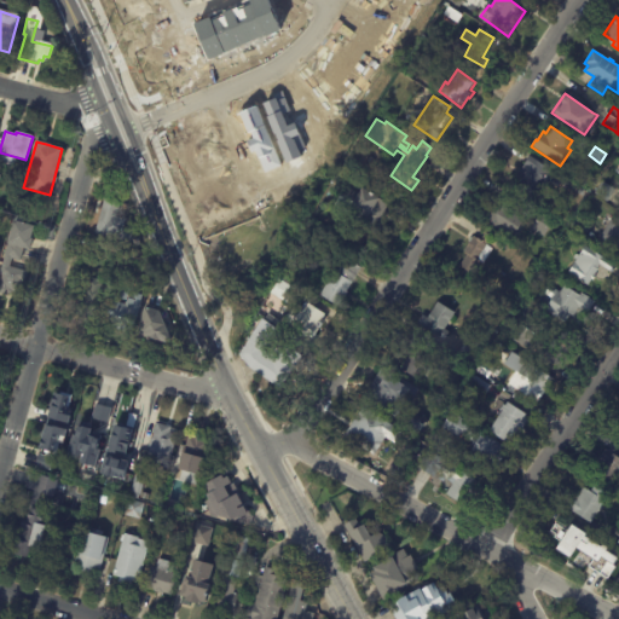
[(561,185),(560,187),(554,184),(550,189),(545,186),(537,200),(513,184),(531,156),(565,179),(561,185)]
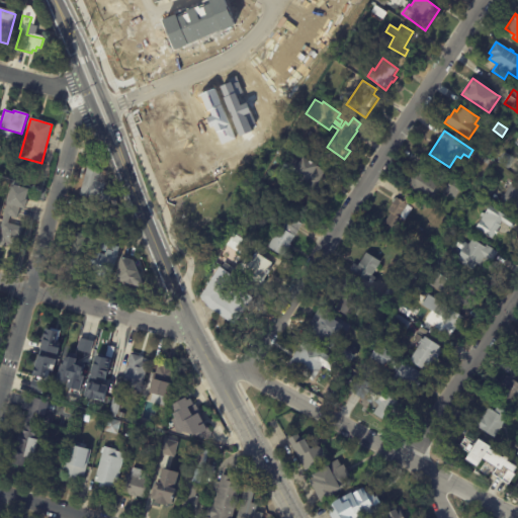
[(299,147),(295,153),(286,146),(290,141),(299,147)]
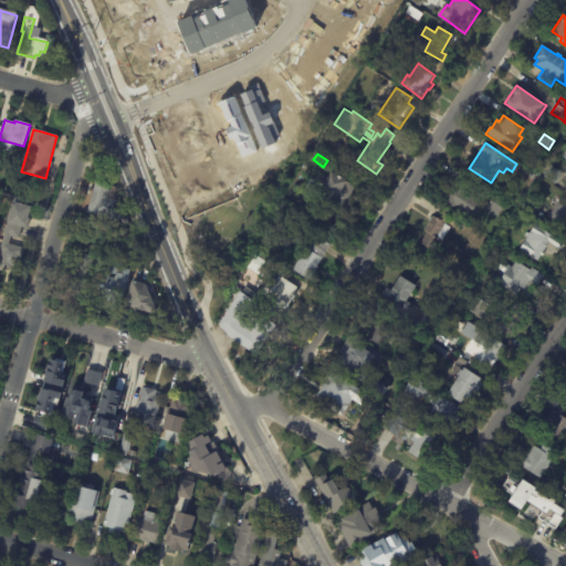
[(561,178),(556,185),(544,178),(551,166),(563,174),(561,178)]
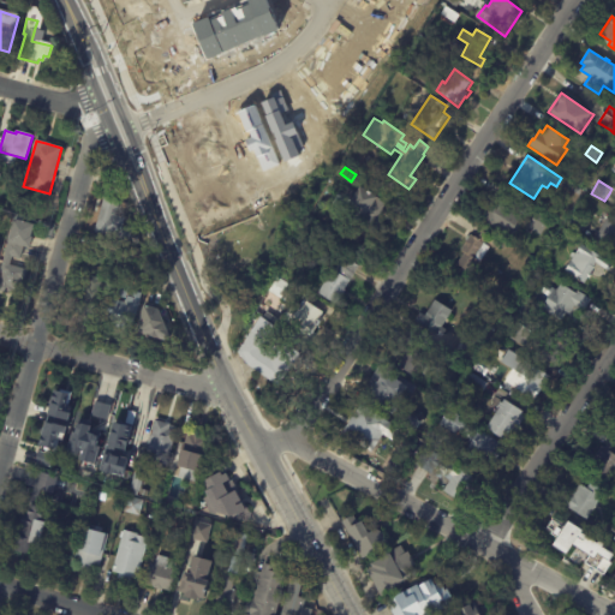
[(360,187),(381,201),(395,212),(390,220),(387,218),(376,236),(360,225),(363,221),(346,210),(348,207),(336,198),(345,185),(357,193),(360,187)]
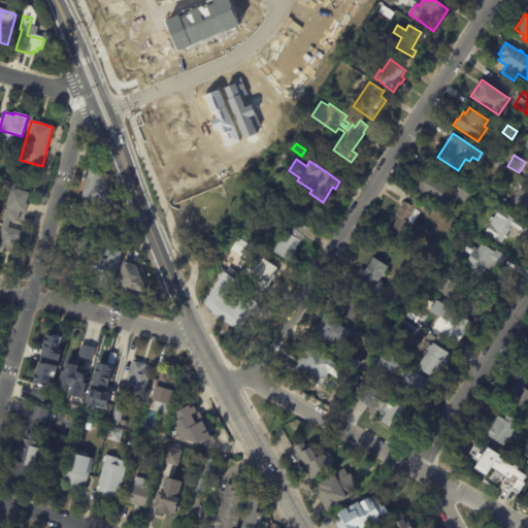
[(442,169),(456,177),(438,204),(413,188),(417,180),(414,179),(420,171),(422,172),(426,167),(438,175),(442,169)]
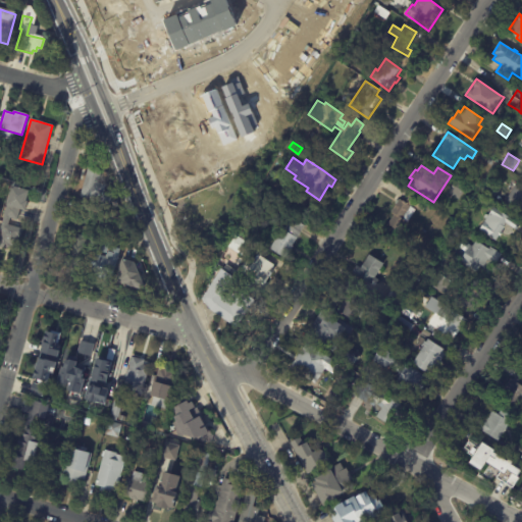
[(101,170),(101,171),(98,184),(106,186),(104,194),(112,196),(109,206),(80,198),(89,167),(101,170)]
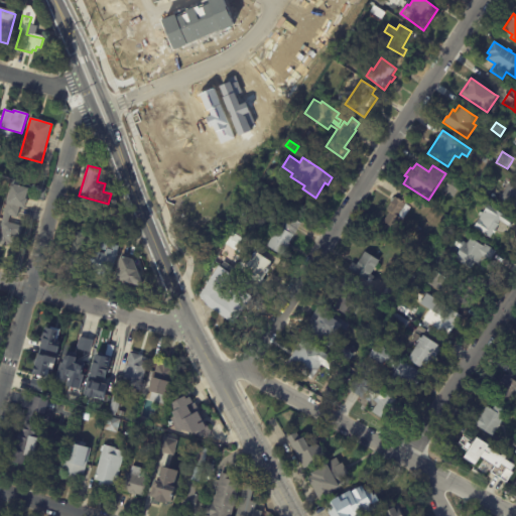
[(447,192),(442,190),(449,178),(462,185),(455,198),(447,192)]
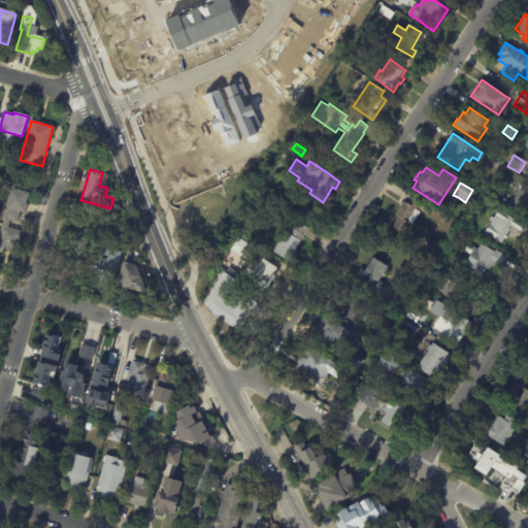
[(506,192),(499,203),(486,194),(493,184),(506,192)]
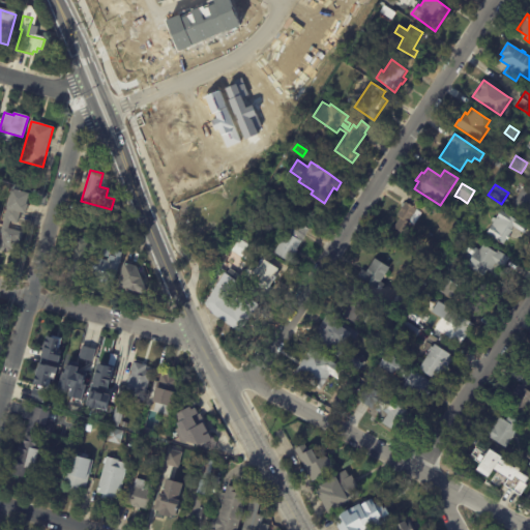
[(529,214),(513,204),(526,185),(529,187),(529,214)]
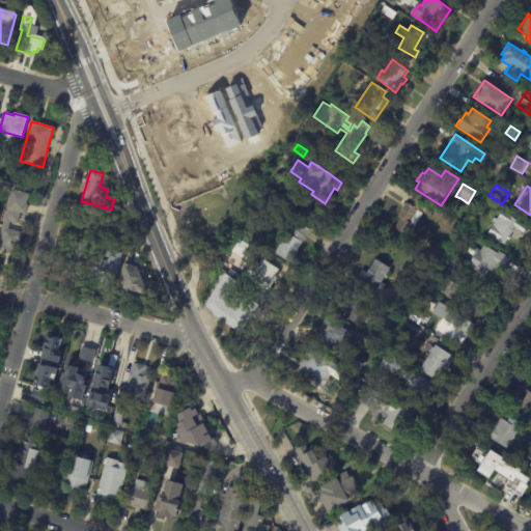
[(28,206),(25,215),(20,214),(16,231),(25,233),(21,251),(10,249),(8,254),(0,251),(0,233),(6,210),(11,190),(29,195),(27,205),(28,205),(28,206)]
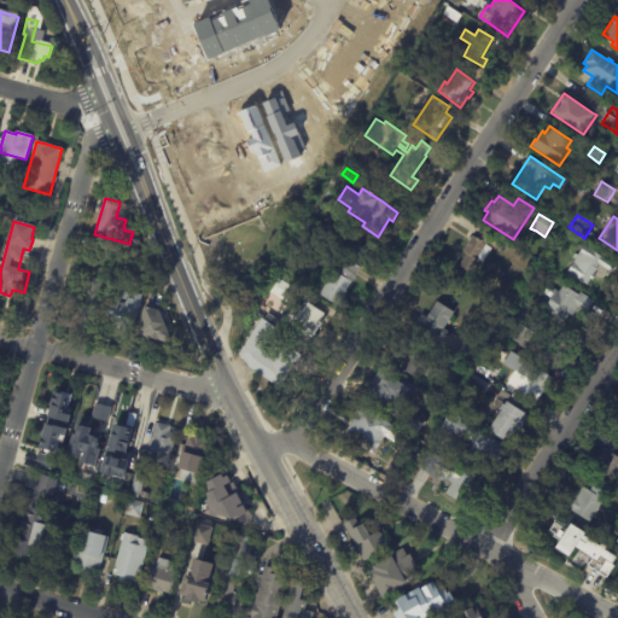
[(468,243),(473,237),(478,240),(484,231),(506,244),(500,252),(493,248),(470,284),(460,278),(465,269),(459,266),(465,256),(461,254),(468,243)]
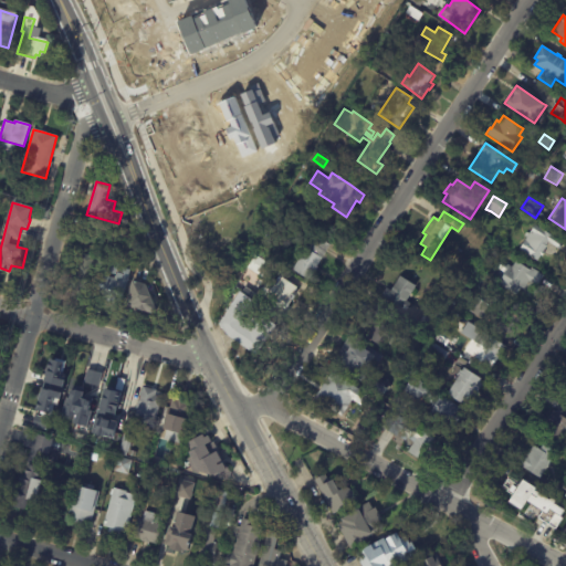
[(565,243),(561,250),(549,243),(544,252),(546,253),(543,258),(541,257),(537,261),(520,249),(527,238),(524,237),(527,232),(530,234),(536,224),(552,236),(553,234),(565,242),(565,243)]
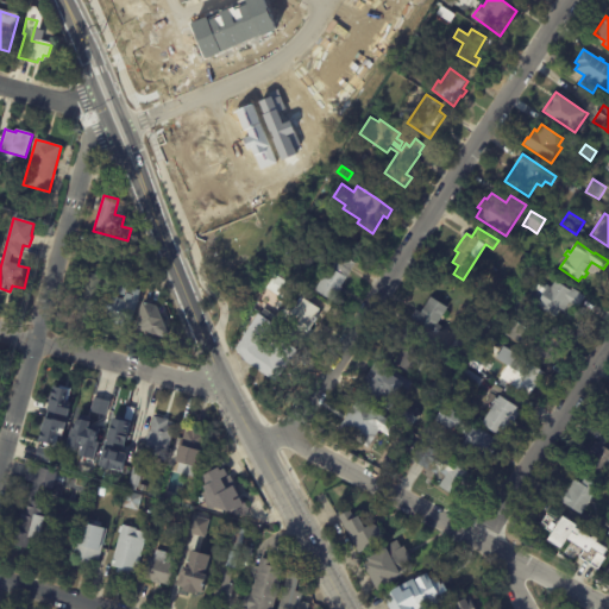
[(353,267),(341,287),(343,288),(340,290),(339,292),(338,292),(332,301),(315,290),(334,261),(332,259),(337,252),(356,264),(353,267)]
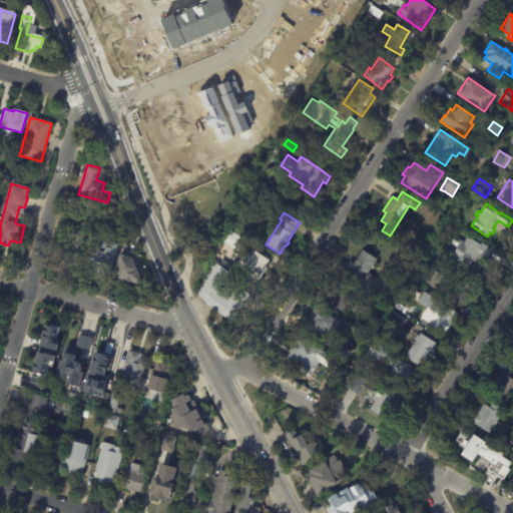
[(76,230),(86,233),(85,238),(89,240),(82,267),(63,262),(70,234),(73,235),(74,230),(76,230)]
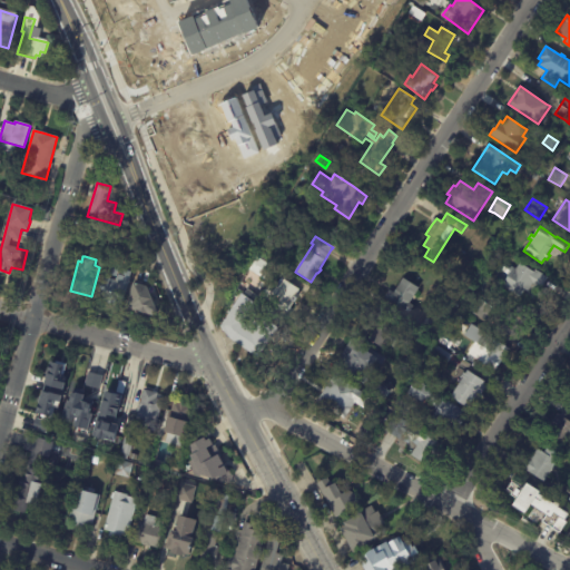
[(272,266),(264,279),(247,269),(255,256),(272,266)]
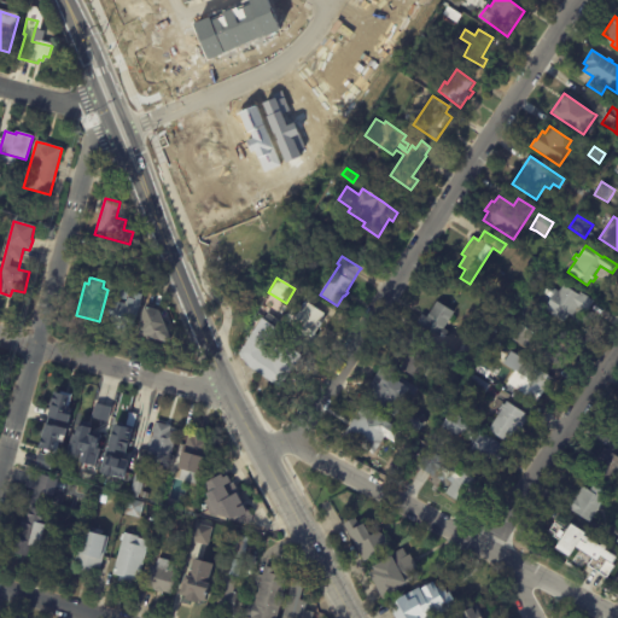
[(115,284),(129,289),(126,301),(111,296),(115,284)]
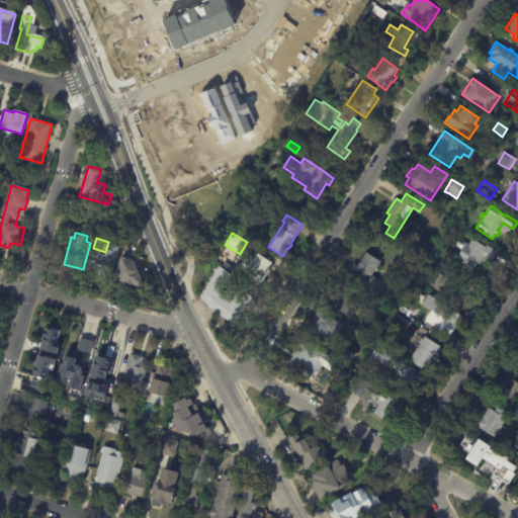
[(489,250),(491,251),(476,273),(456,260),(463,251),(456,246),(459,242),(463,245),(465,243),(469,245),(473,239),(489,250)]
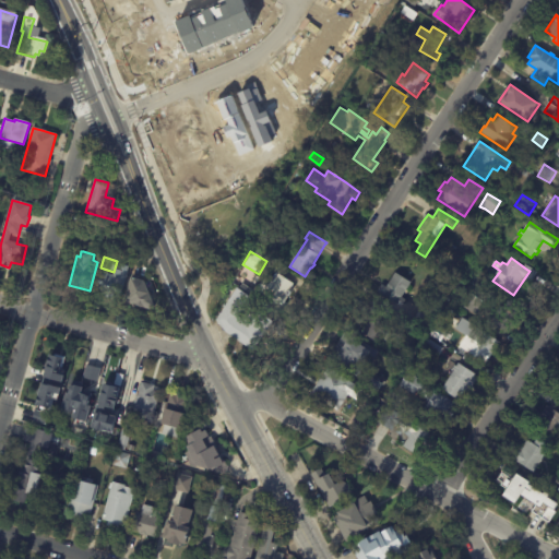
[(113,299),(100,296),(102,290),(95,288),(99,272),(114,276),(115,274),(116,270),(128,273),(119,301),(113,299)]
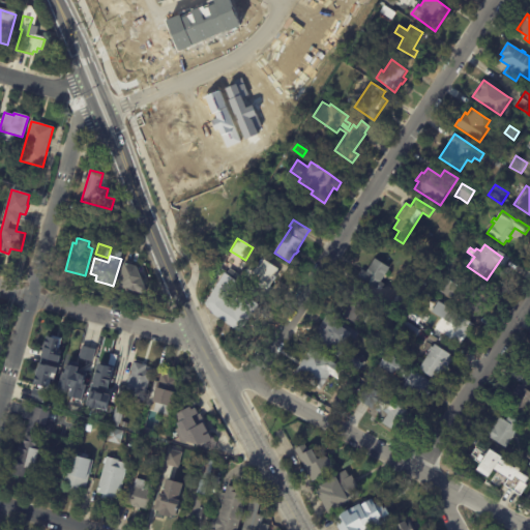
[(379,295),(361,285),(363,282),(357,278),(362,270),(366,273),(375,259),(390,268),(381,283),(385,285),(379,295)]
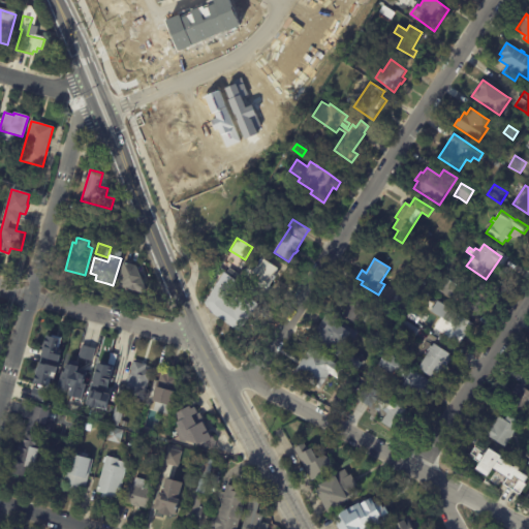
[(278,270),(274,276),(276,278),(267,291),(243,275),(245,272),(239,268),(243,262),(249,266),(252,262),(256,266),(260,259),(263,260),(263,259),(278,270)]
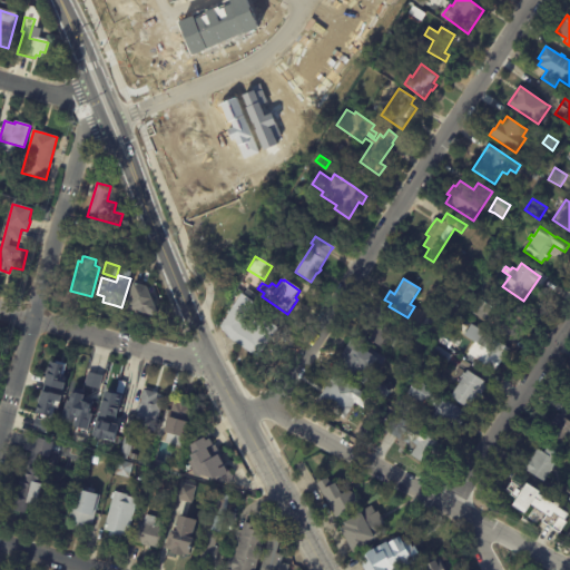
[(147,287),(158,314),(153,316),(147,314),(146,316),(137,314),(138,312),(133,311),(131,312),(126,310),(134,284),(147,287)]
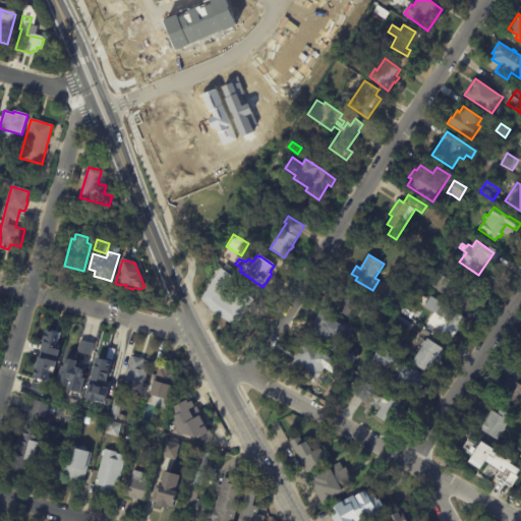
[(216,314),(212,311),(201,299),(221,269),(233,277),(222,295),(226,298),(233,286),(251,297),(233,326),(216,314)]
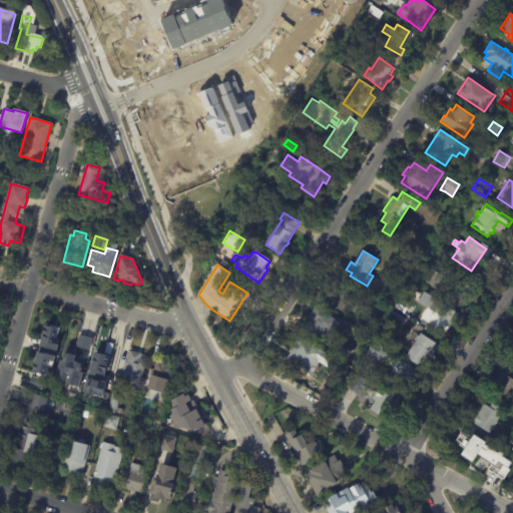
[(414,278),(420,270),(425,273),(423,276),(428,279),(424,285),(414,278)]
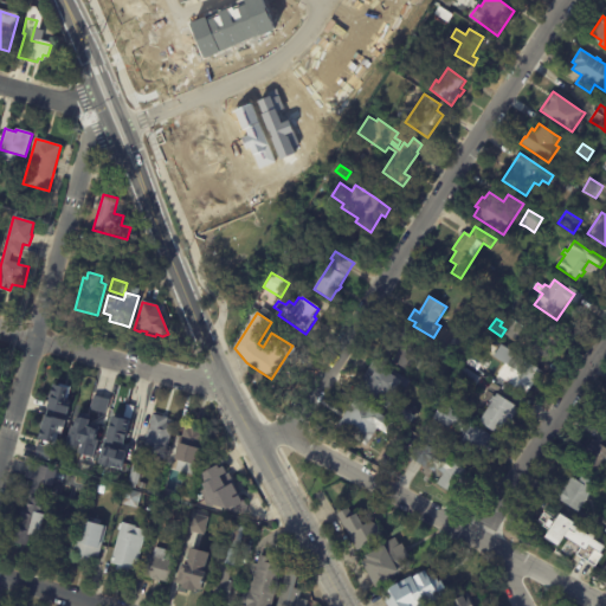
[(535,326),(550,335),(542,349),(552,355),(546,366),(535,360),(539,355),(504,335),(513,321),(532,331),(535,326)]
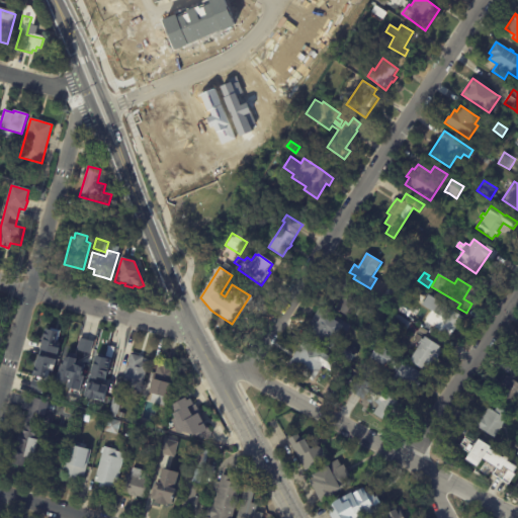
[(340,289),(345,281),(358,290),(355,295),(372,307),(364,319),(355,312),(350,319),(335,309),(346,292),(340,289)]
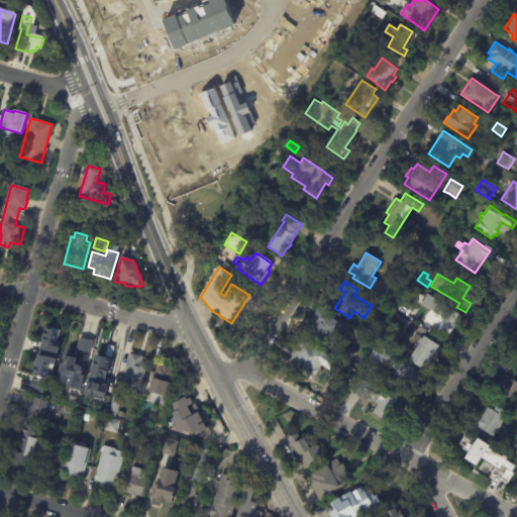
[(394,293),(401,297),(398,302),(391,298),(394,293)]
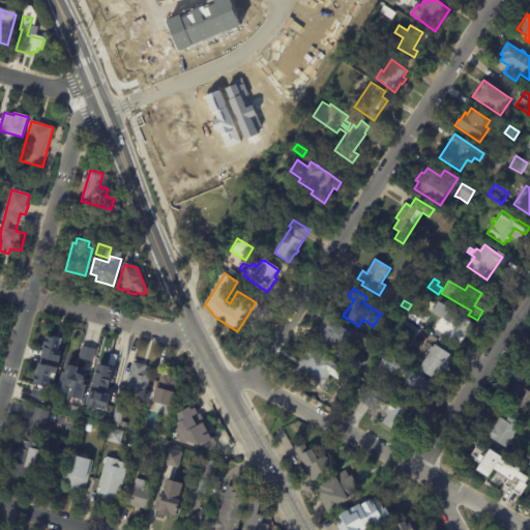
[(423,316),(418,325),(408,318),(413,310),(423,316)]
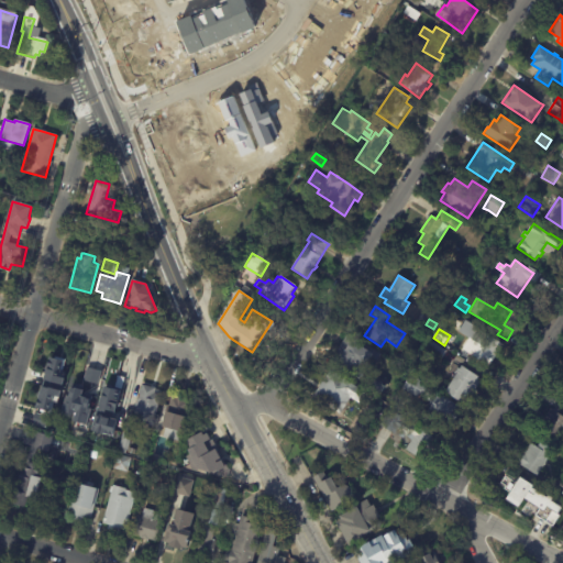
[(495,361),(490,368),(471,356),(478,342),(471,338),(476,329),(504,345),(495,361)]
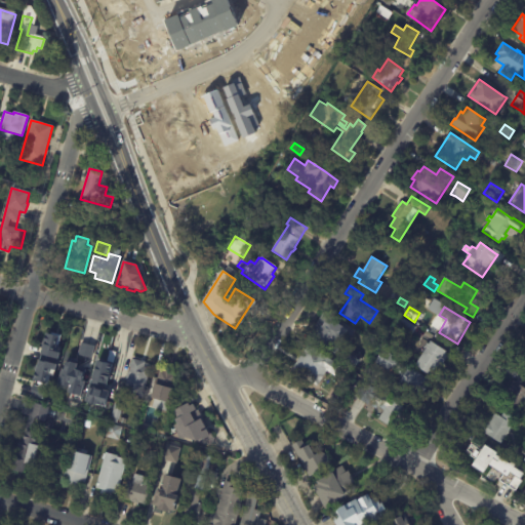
[(342,344),(334,338),(328,349),(313,338),(320,327),(317,326),(324,314),(353,332),(345,345),(342,344)]
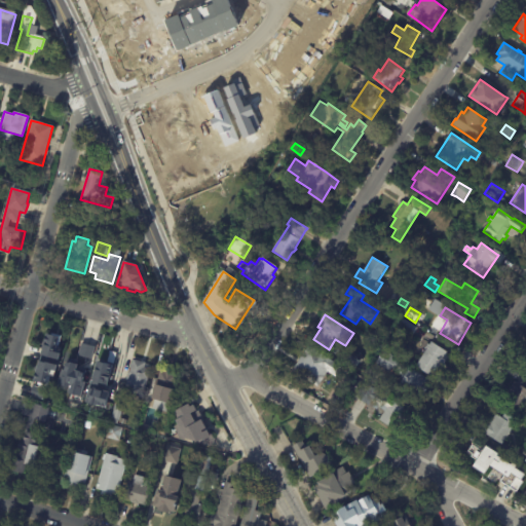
[(417,331),(413,336),(398,327),(403,318),(418,329),(417,331)]
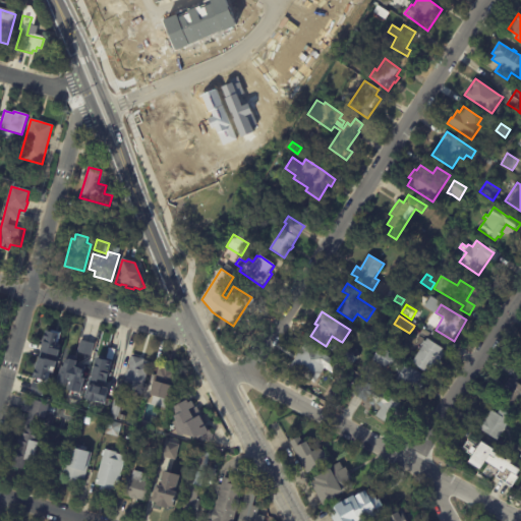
[(53,333),(56,334),(55,337),(62,339),(54,365),(44,362),(43,364),(50,366),(46,380),(32,374),(36,362),(39,363),(40,360),(36,359),(44,334),(48,335),(49,332),(53,333)]
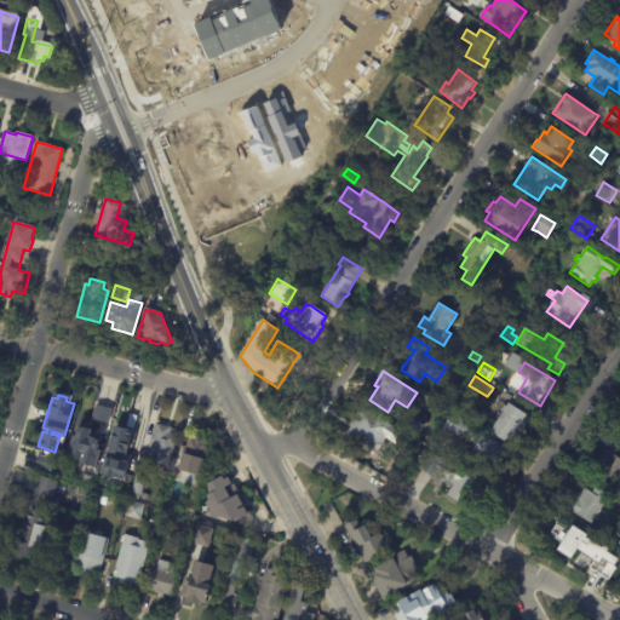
[(527,418),(526,419),(529,422),(517,441),(514,440),(510,446),(491,432),(504,412),(501,411),(505,406),(506,408),(509,403),(528,417),(527,418)]
